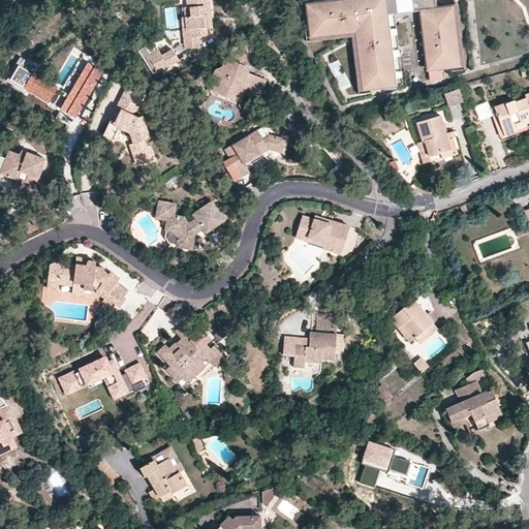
[(192,18),(186,18),(188,38),(184,38),(185,49),(199,48),(199,37),(207,36),(207,28),(209,28),(208,17),(212,16),(210,0),(188,0),(189,8),(191,9),(192,18)]
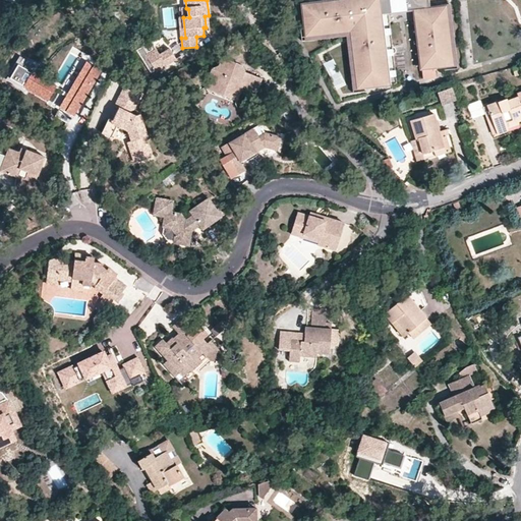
[(336,0),(301,5),(302,18),(306,18),(307,26),(304,27),(299,29),(301,41),(309,40),(309,36),(349,31),(356,84),(352,84),(353,93),(366,91),(365,88),(365,83),(373,81),(374,87),(397,83),(395,65),(392,42),(384,42),(380,14),(388,13),(413,10),(417,38),(420,69),(433,67),(432,63),(442,62),(442,66),(443,70),(457,69),(456,61),(452,61),(445,6),(441,6),(427,8),(425,0),(336,0)]
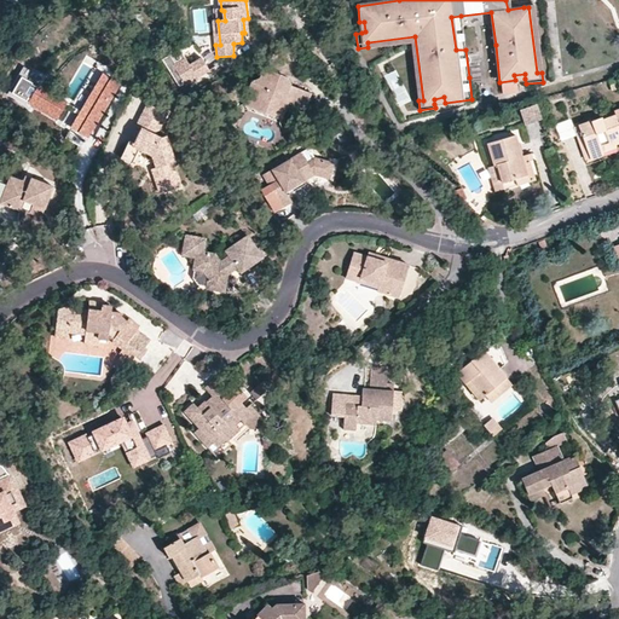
[(524,5),(524,7),(528,7),(537,73),(542,73),(533,4),(524,5)]
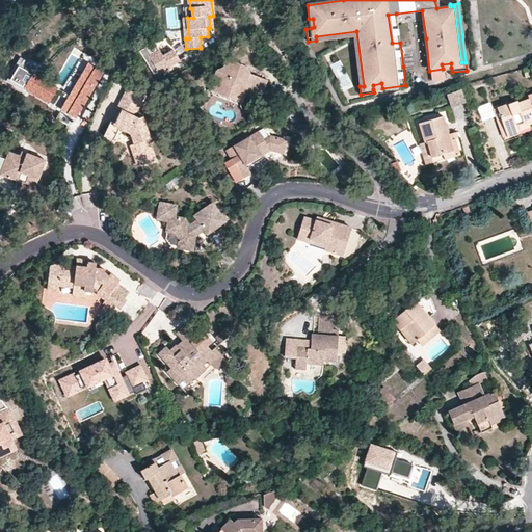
[(400,43),(396,14),(388,15),(392,43),(400,43)]
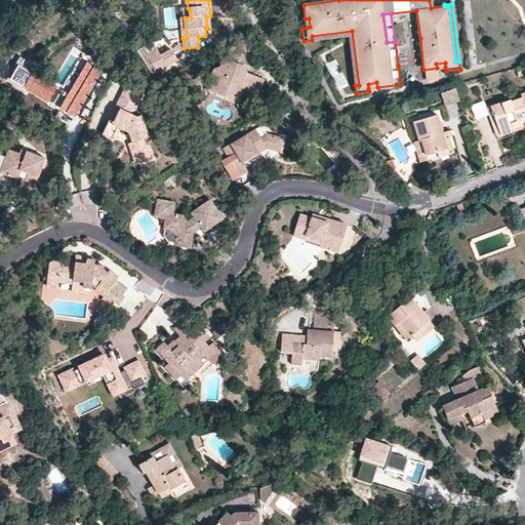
[(312,36),(312,40),(348,36),(355,85),(359,85),(352,31),(312,36)]
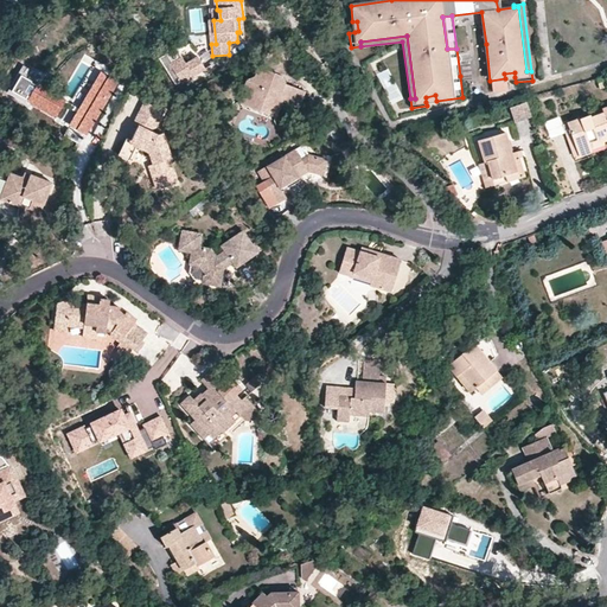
[(181,57),(170,64),(180,82),(204,68),(198,57),(186,64),(181,57)]
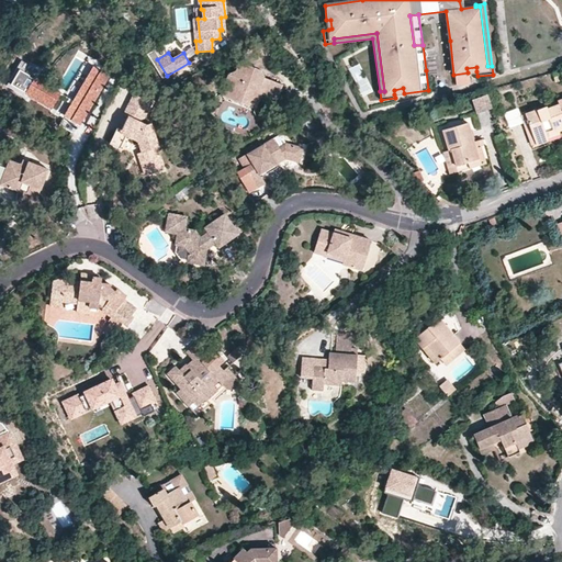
[(349,66),(359,94),(370,91),(359,62),(349,66)]
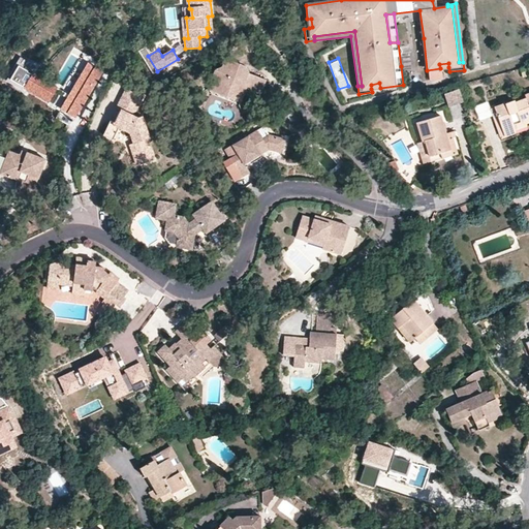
[(215,68),(211,81),(218,84),(220,93),(230,97),(231,93),(242,97),(244,91),(244,85),(246,80),(247,81),(250,72),(246,71),(248,67),(224,59),(222,66),(215,68)]
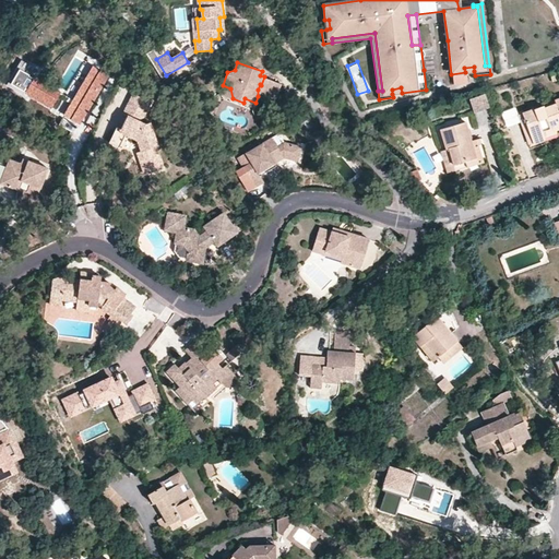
[(107,76),(93,69),(64,116),(79,125),(107,76)]
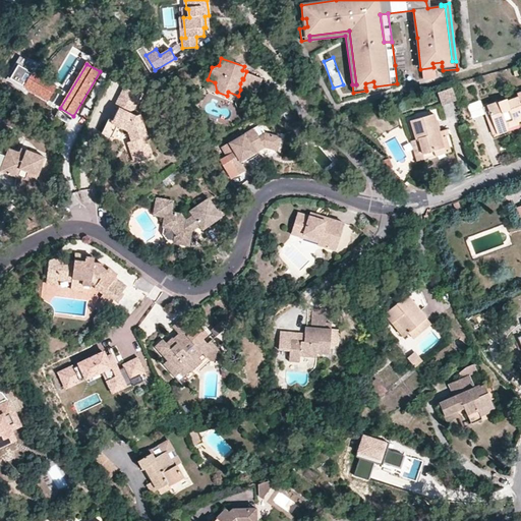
[(261,76),(246,71),(243,79),(242,78),(240,83),(240,90),(244,85),(254,90),(261,76)]
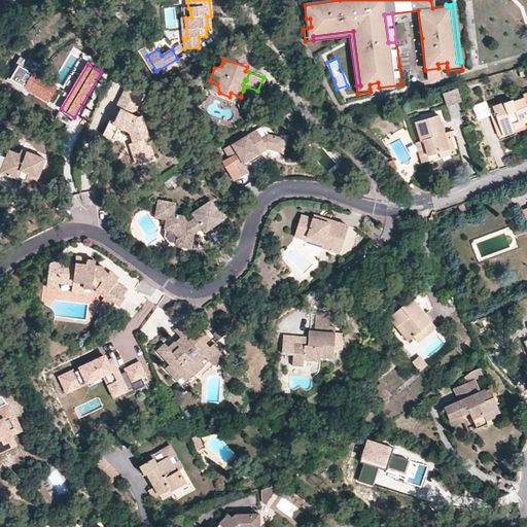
[(32,78),(27,86),(46,98),(51,90),(32,78)]
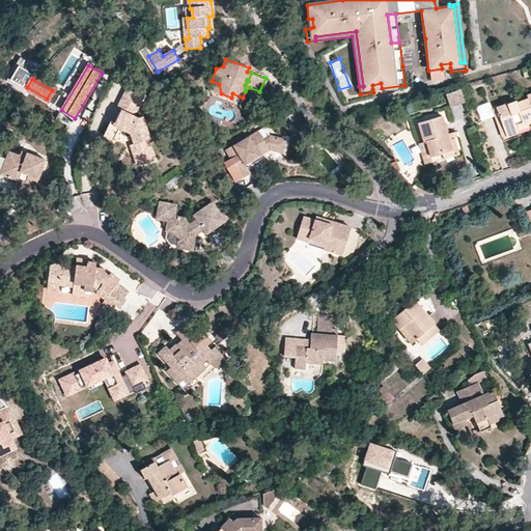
[(219,84),(212,81),(208,88),(221,93),(219,84)]
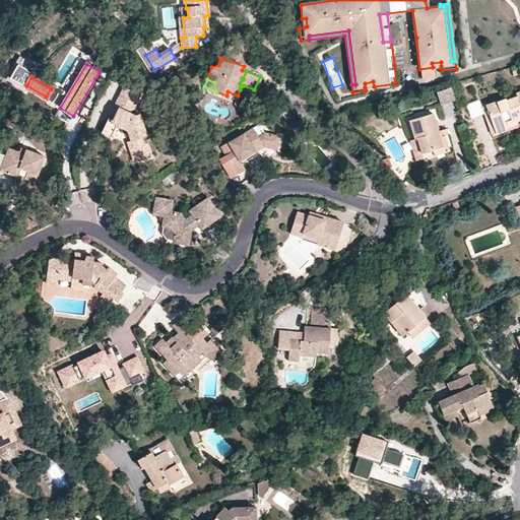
[(124,87),(120,94),(136,104),(140,95),(124,87)]
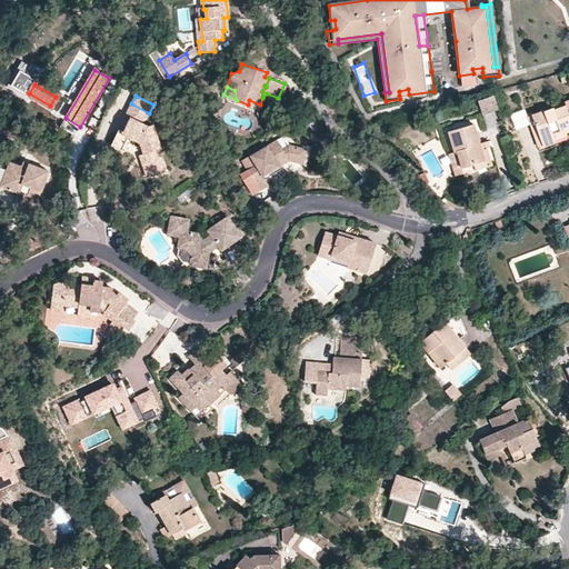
[(492,97),(479,101),(483,115),(497,110),(492,97)]
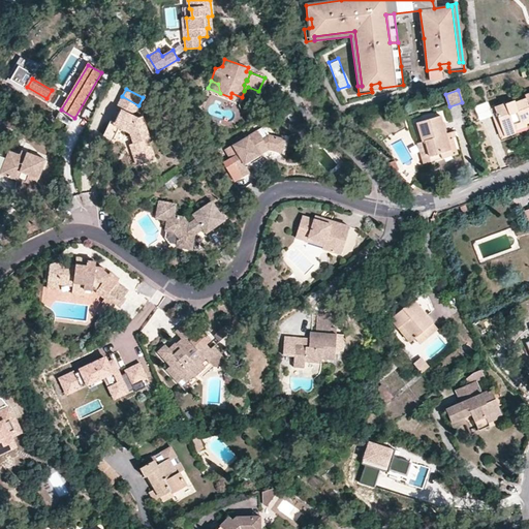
[(516,133),(516,130),(514,126),(525,122),(526,124),(528,123),(528,91),(523,94),(525,97),(490,110),(500,138),(516,133)]
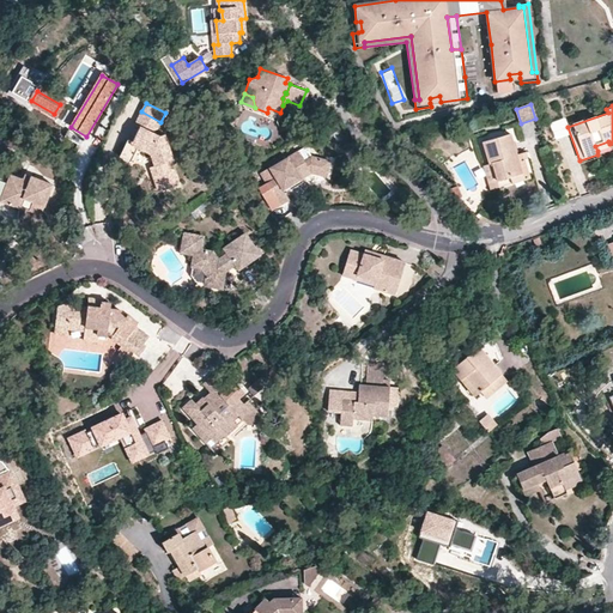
[(161,122),(141,111),(135,123),(140,126),(133,139),(132,144),(138,147),(150,153),(156,171),(152,174),(158,190),(177,183),(171,167),(167,168),(165,163),(170,162),(173,159),(164,133),(158,134),(156,134),(161,122)]
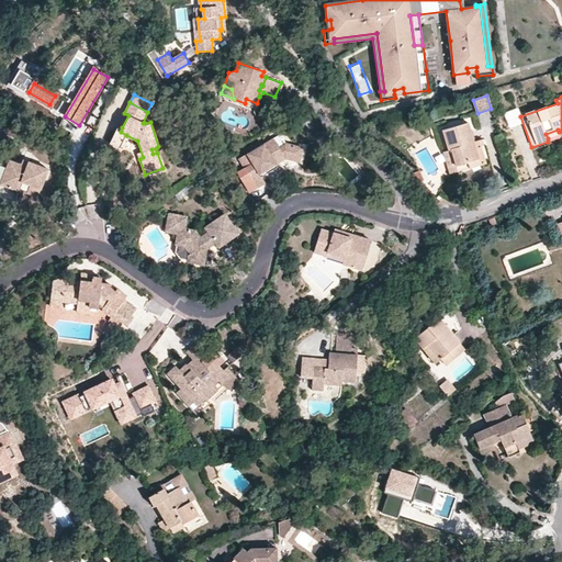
[(75,127),(63,120),(59,126),(71,133),(75,127)]
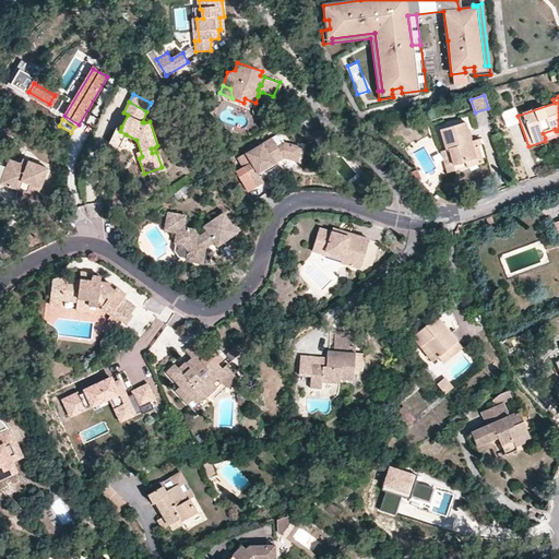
[(453,164),(480,155),(477,145),(476,140),(472,141),(465,122),(439,130),(445,150),(440,152),(447,173),(454,170),(453,164)]
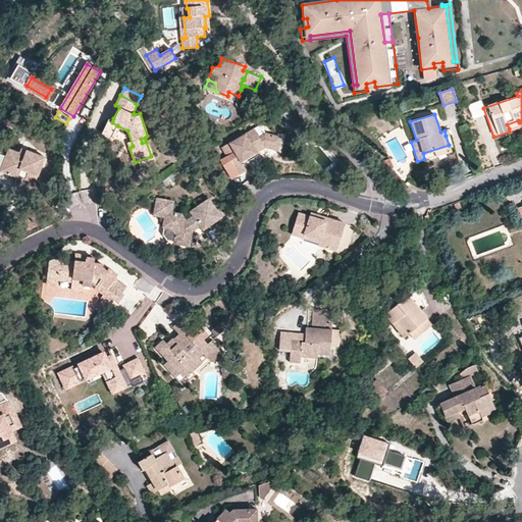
[(112,122),(113,118),(109,117),(102,133),(111,138),(117,125),(112,122)]
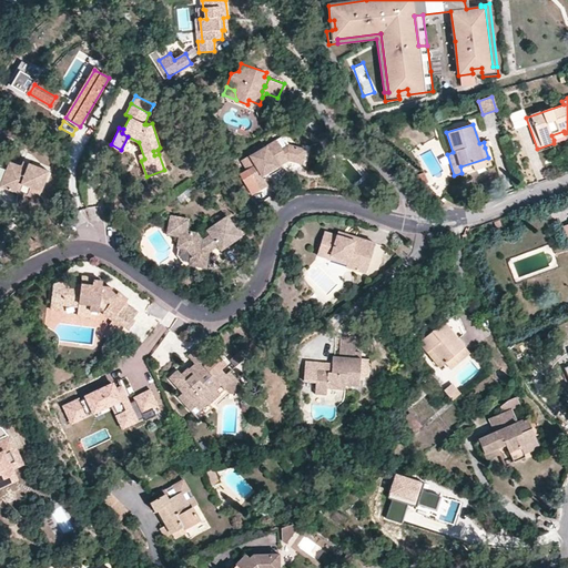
[(551,135),(554,140),(565,137),(565,133),(564,131),(551,135)]
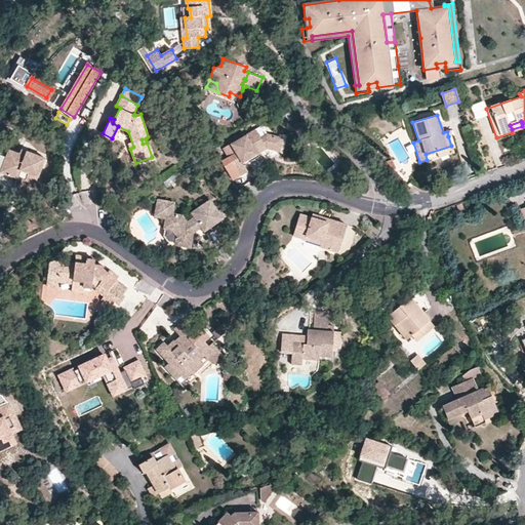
[(282,152),(287,135),(279,133),(278,136),(267,133),(259,137),(255,129),(231,144),(235,153),(229,156),(239,174),(247,171),(244,164),(270,149),(282,152)]
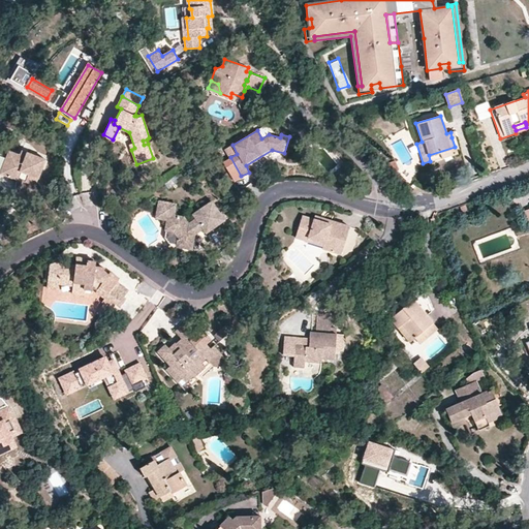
[(237,154),(232,145),(226,148),(230,157),(237,154)]
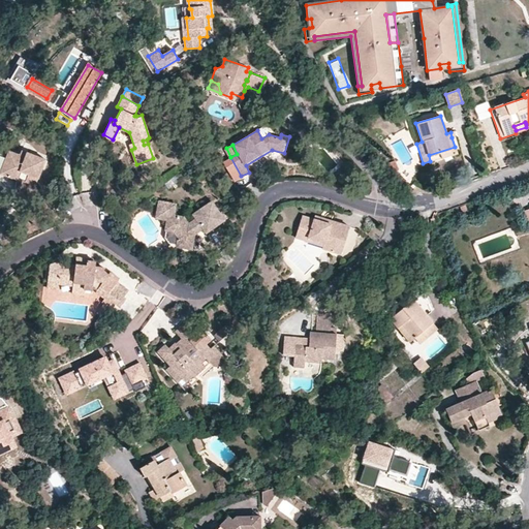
[(457,153),(455,147),(429,155),(430,161),(457,153)]
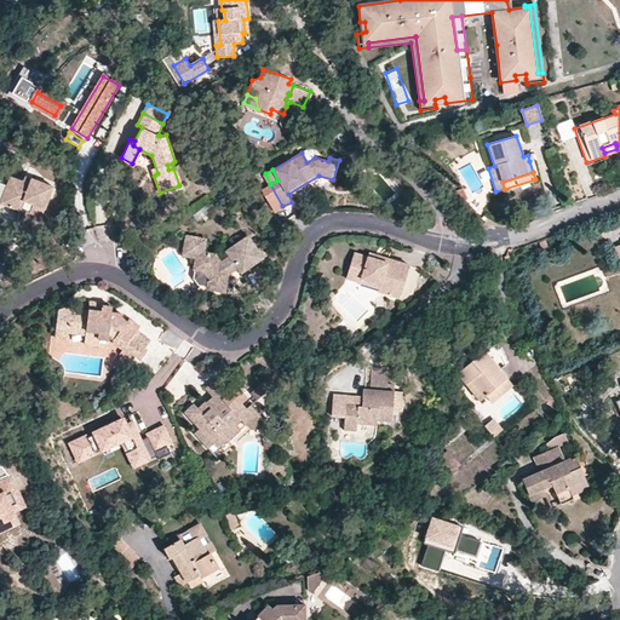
[(30,183),(24,181),(10,174),(0,200),(0,202),(19,211),(21,208),(24,201),(45,208),(53,187),(32,178),(30,183)]
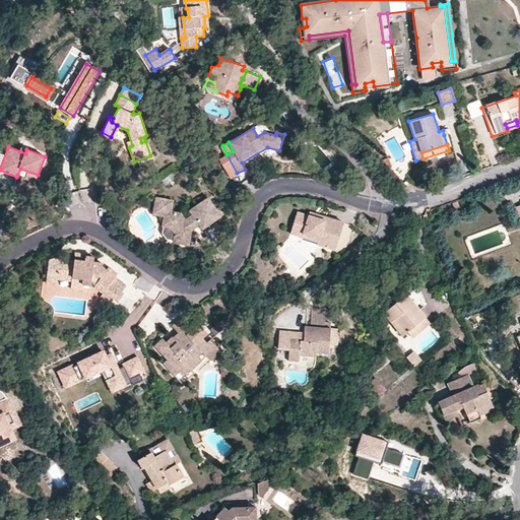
[(237,173),(226,154),(219,157),(230,176),(237,173)]
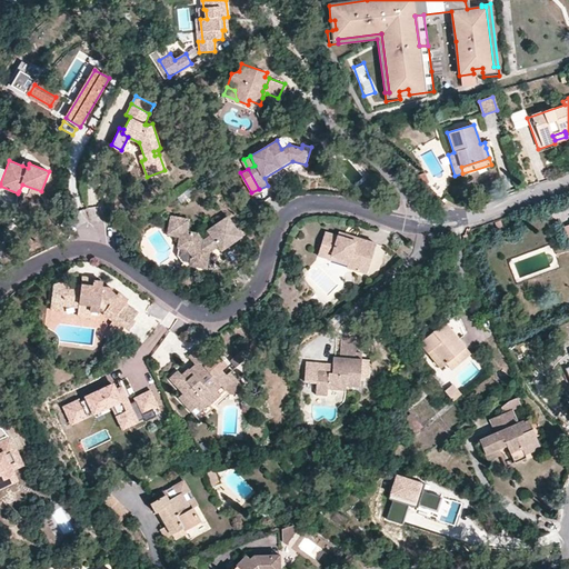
[(22,185),(19,191),(38,199),(41,191),(22,185)]
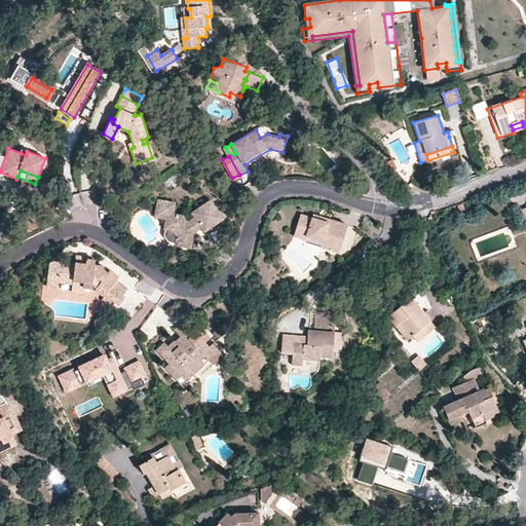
[(160,207),(154,207),(152,216),(163,218),(162,229),(173,231),(176,236),(175,245),(189,247),(192,232),(200,227),(203,230),(221,218),(209,199),(191,212),(193,216),(185,221),(180,215),(171,214),(171,202),(161,201),(160,207)]
